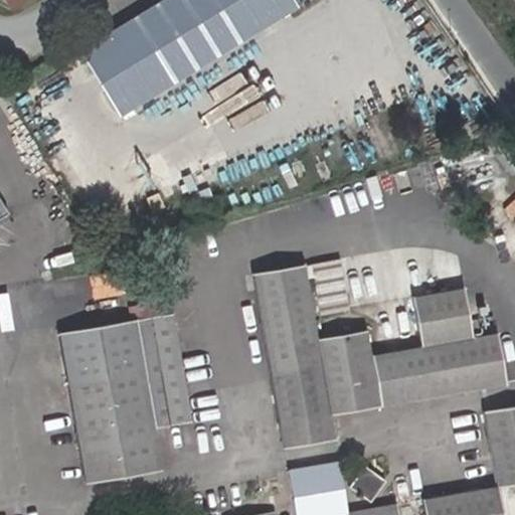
[(163,0),(79,51),(81,55),(119,116),(297,7),(292,0),(163,0)]
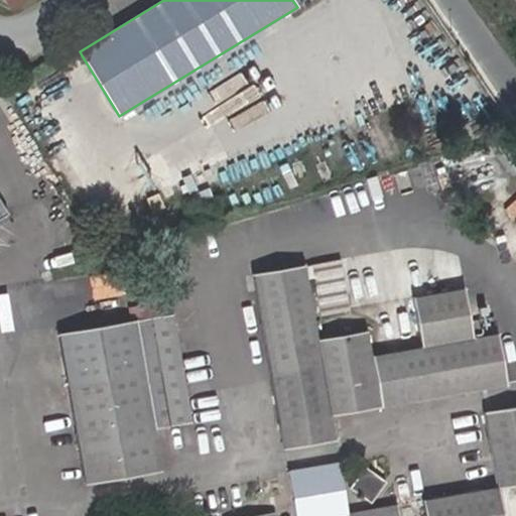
[(254,275),(272,375),(319,366),(328,414),(280,423),(285,448),(334,439),(330,415),(379,406),(371,357),(366,332),(317,341),(304,266),(254,275)]
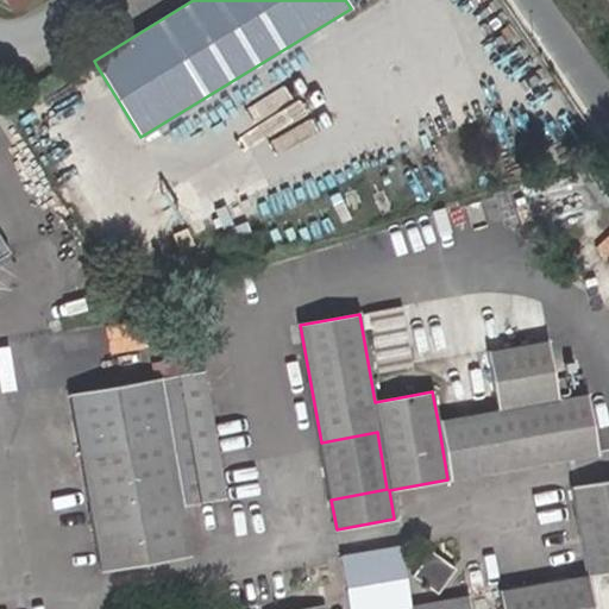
[(498,410),(469,415),(478,475),(596,452),(585,395),(558,400),(547,343),(488,353),(498,410)]
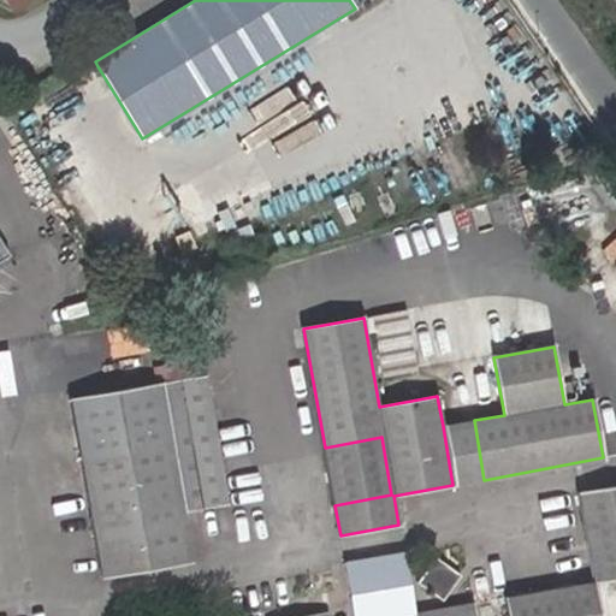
[(170,381),(202,375),(200,361),(167,367),(170,381)]
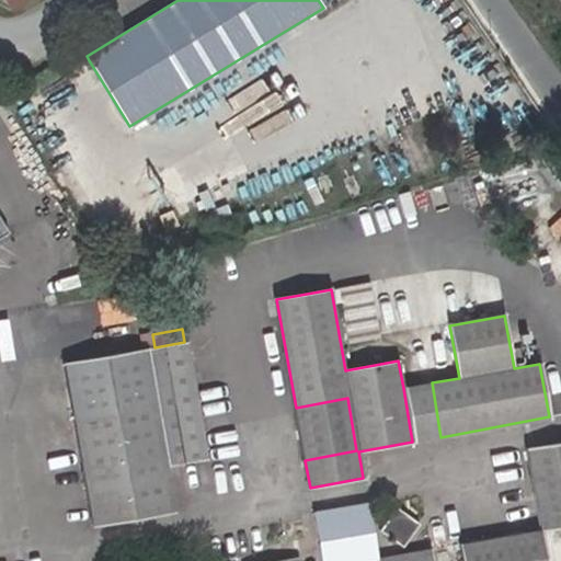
[(186,342),(184,342),(155,347),(147,348),(66,364),(94,527),(175,512),(168,468),(208,460),(186,342)]
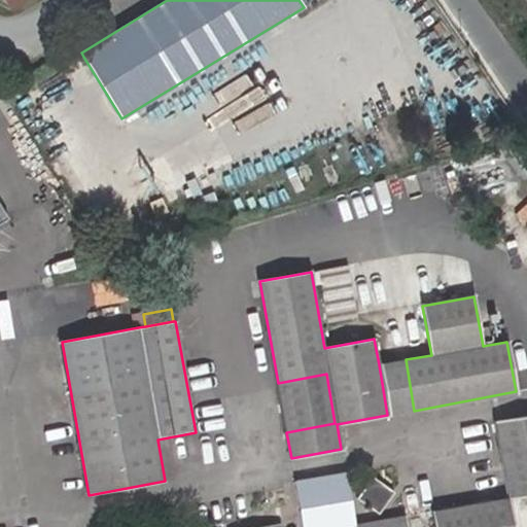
[(406,359),(379,364),(387,415),(414,411),(406,359)]
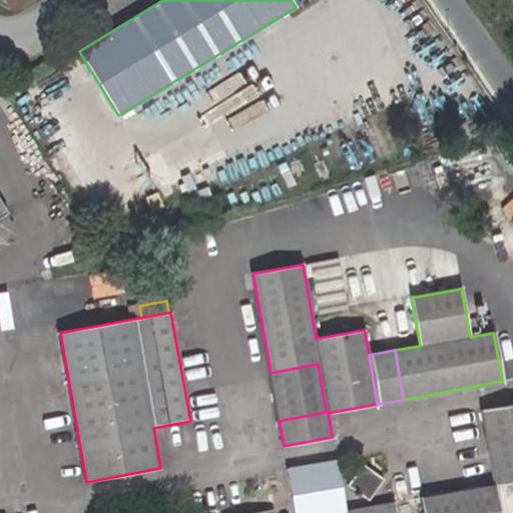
[(318,364),(271,373),(279,421),(326,412),(318,364)]
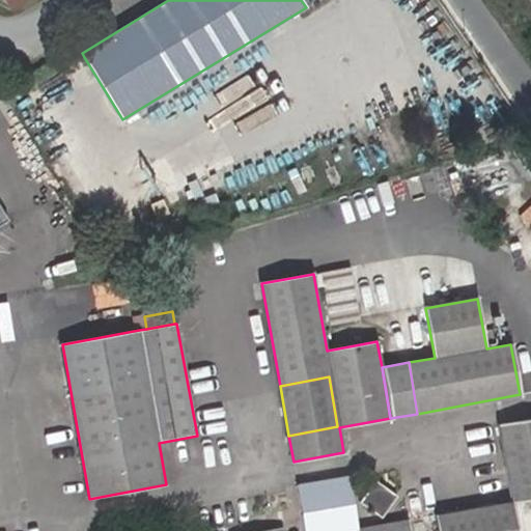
[(530,419),(499,426),(512,503),(530,500),(530,419)]
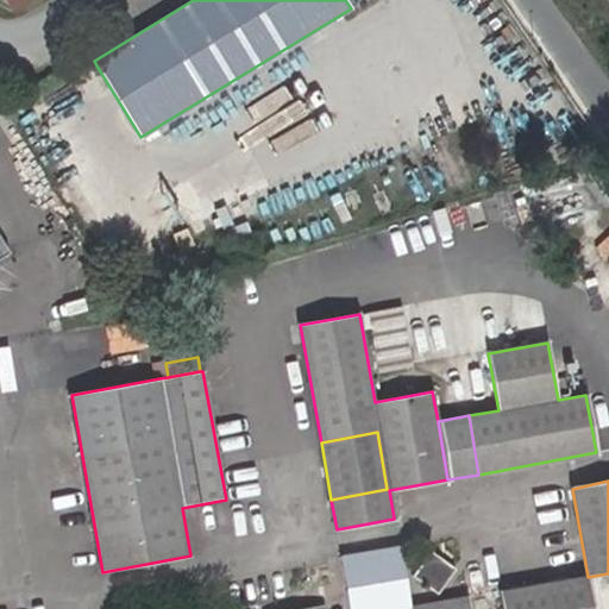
[(469,608),(468,598),(410,608),(400,550),(340,559),(349,608),(469,608)]
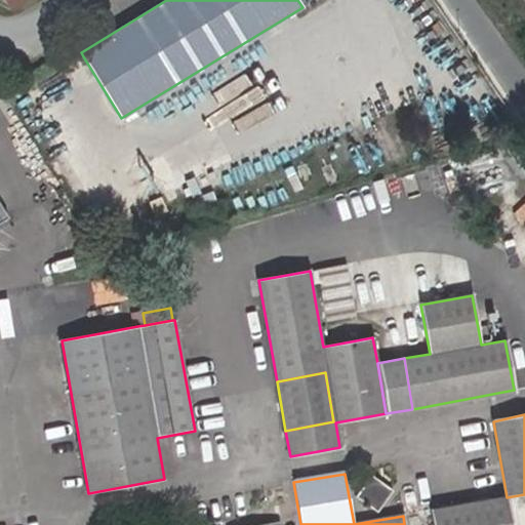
[(372,475),(357,498),(378,513),(393,491),(372,475)]
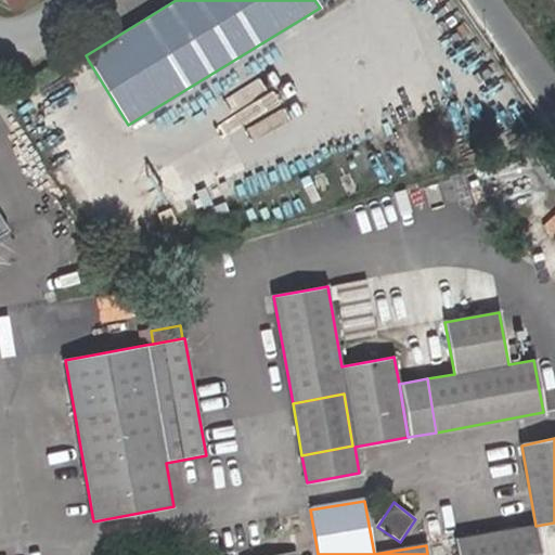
[(454,540),(457,554),(541,554),(536,526),(454,540)]
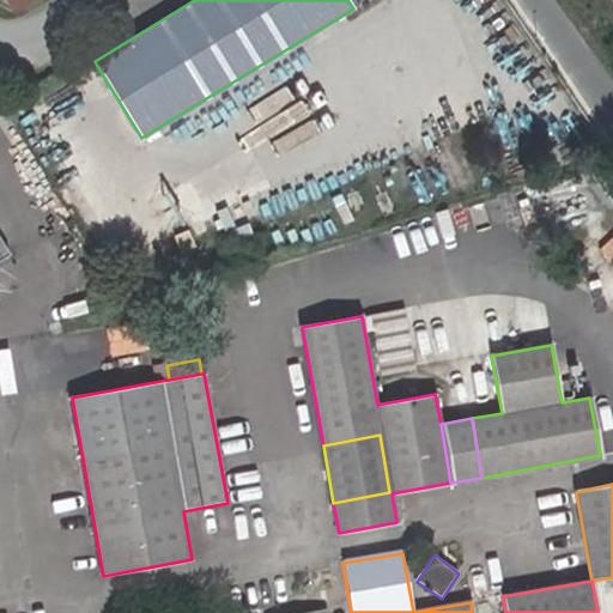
All buildings are outlined.
